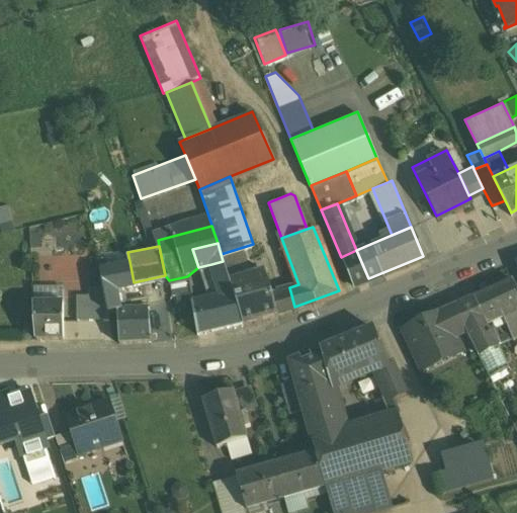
[(356,250),(341,257),(350,280),(352,282),(353,283),(354,284),(368,278),(356,250)]
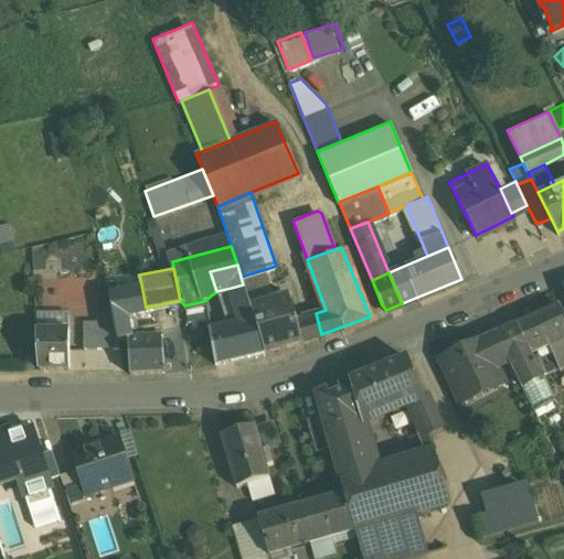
[(141,285),(107,292),(112,314),(146,308),(141,285)]
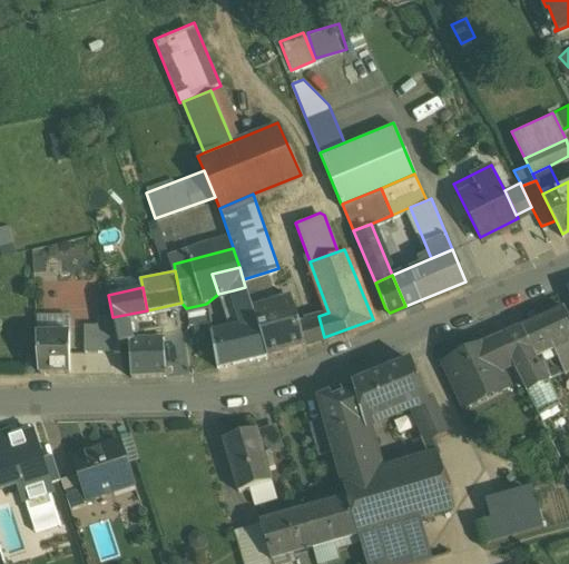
[(245,287),(233,290),(241,317),(254,314),(252,305),(245,287)]
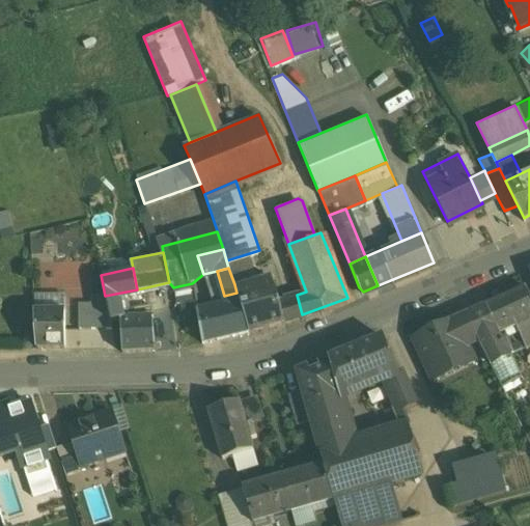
[(271,274),(234,284),(236,293),(238,297),(246,329),(302,314),(297,295),(277,300),(271,274)]
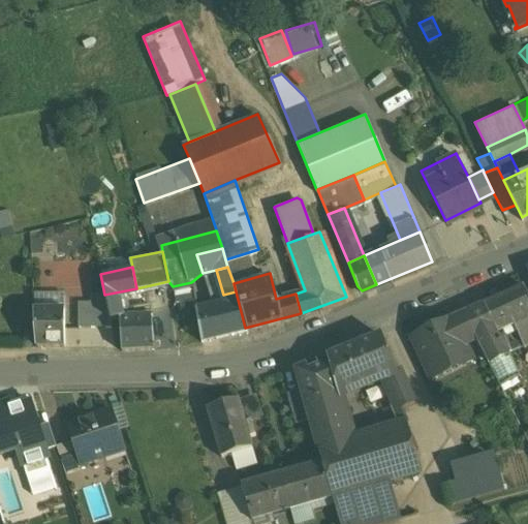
[(191,282),(173,286),(175,300),(194,297),(191,282)]
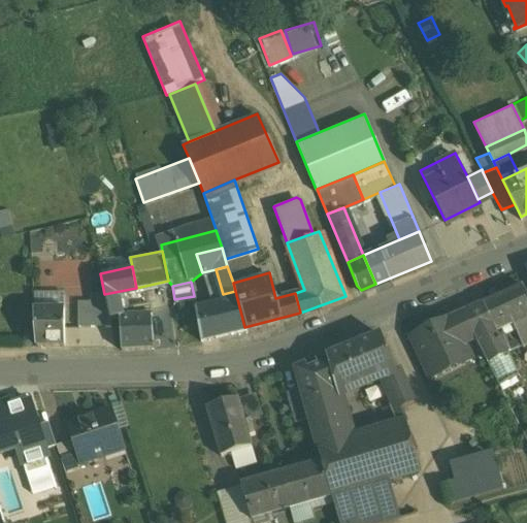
[(526,294),(521,282),(487,297),(488,298),(485,299),(495,323),(496,324),(524,311),(526,308),(526,294)]
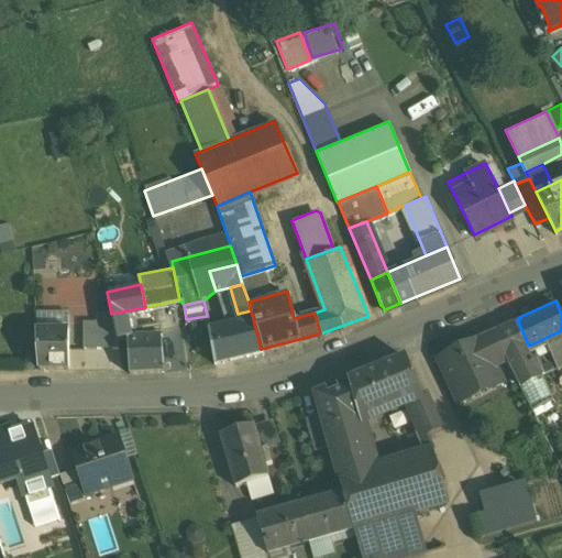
[(96,318),(81,318),(81,345),(117,343),(116,336),(112,321),(110,309),(95,310),(96,318)]
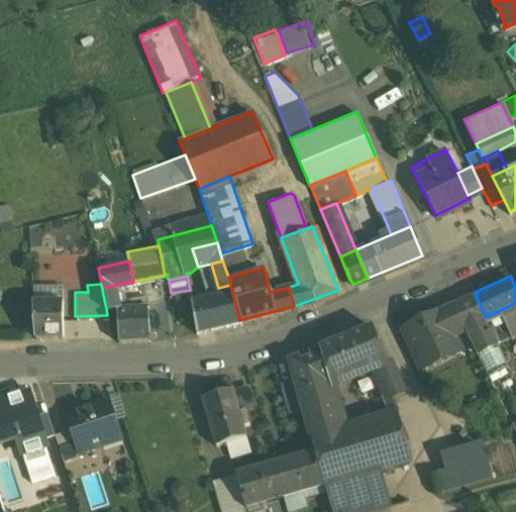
[(62,285),(31,286),(32,335),(35,335),(35,336),(61,335),(63,334),(62,285)]
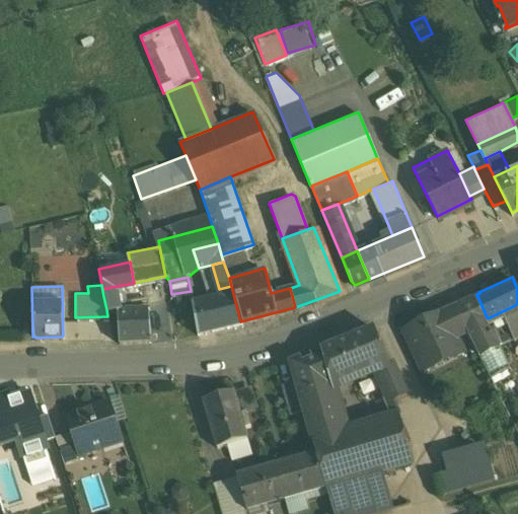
[(232,290),(205,298),(205,296),(190,300),(199,333),(240,321),(232,290)]
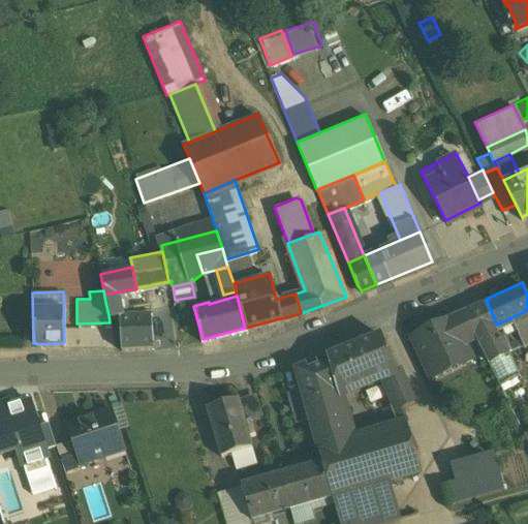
[(118,300),(105,302),(109,315),(119,314),(119,313),(120,313),(118,300)]
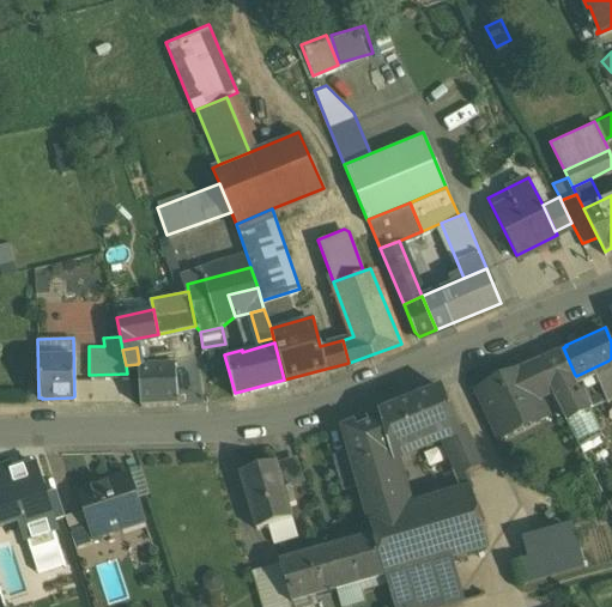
[(561,348),(561,347),(537,357),(550,386),(573,376),(575,375),(563,347),(561,348)]
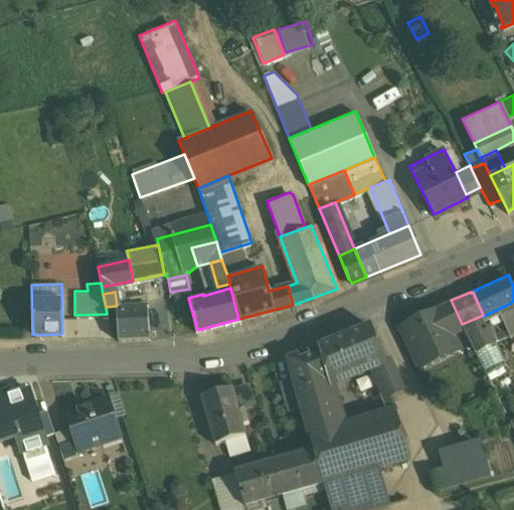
[(117,305),(116,305),(116,306),(118,337),(147,336),(146,297),(136,297),(136,304),(117,305)]
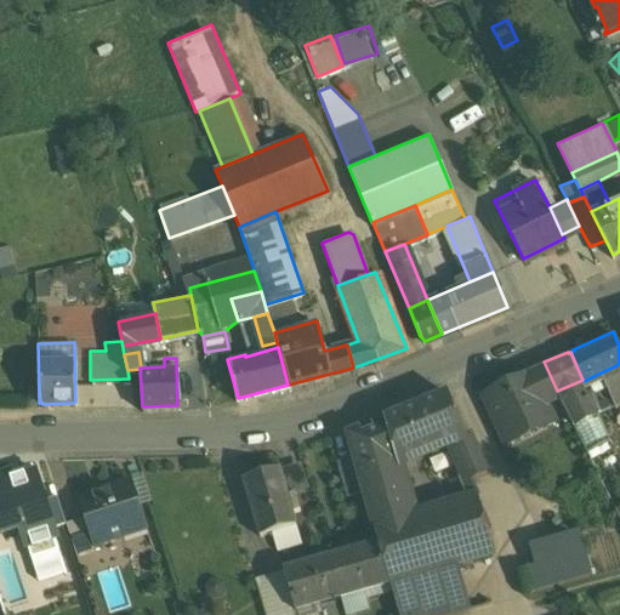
[(544,362),(482,391),(502,437),(552,415),(545,400),(558,394),(557,391),(544,362)]
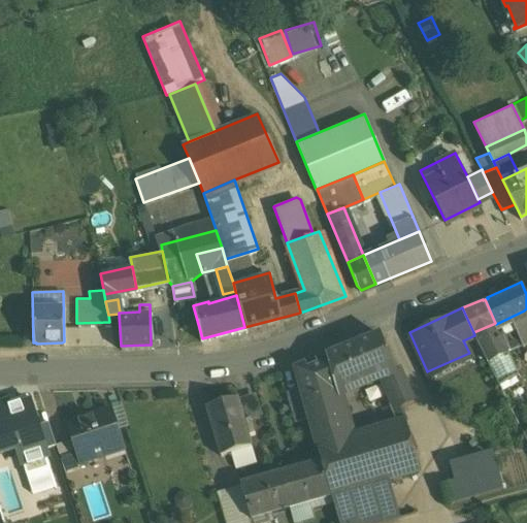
[(526,308),(524,311),(524,315),(526,321),(526,323),(517,328),(522,341),(526,338),(526,335),(526,334),(526,308)]
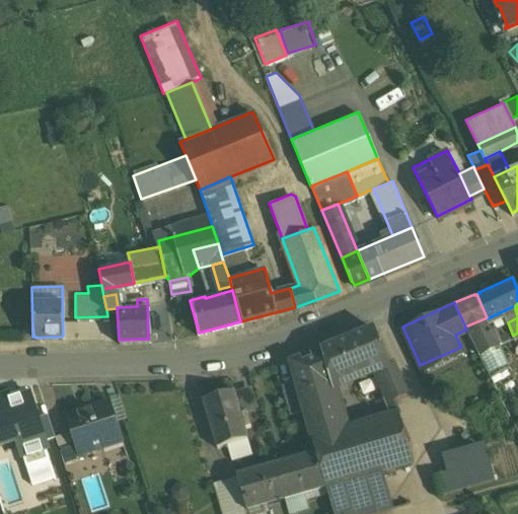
[(490,328),(485,318),(465,326),(466,329),(489,373),(509,364),(492,327),(490,328)]
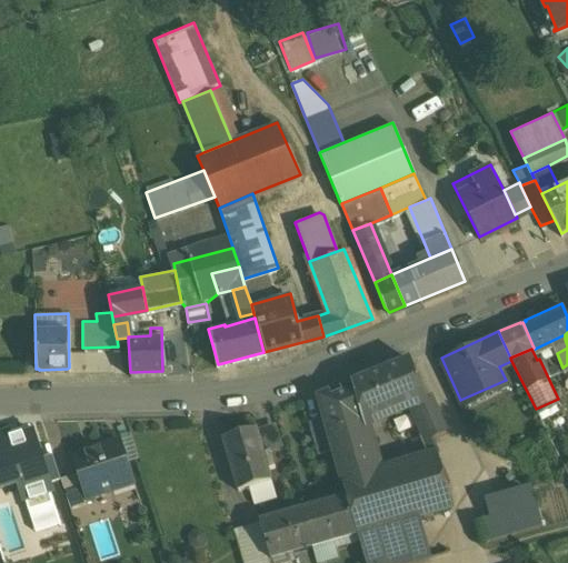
[(408,355),(367,372),(384,412),(412,400),(425,395),(425,394),(408,355)]
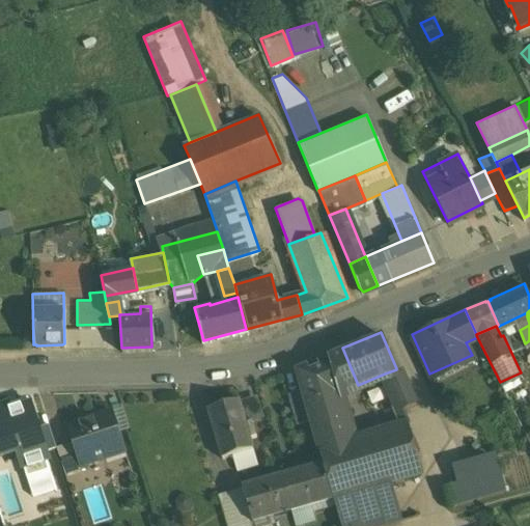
[(518,339),(508,342),(511,349),(520,345),(518,339)]
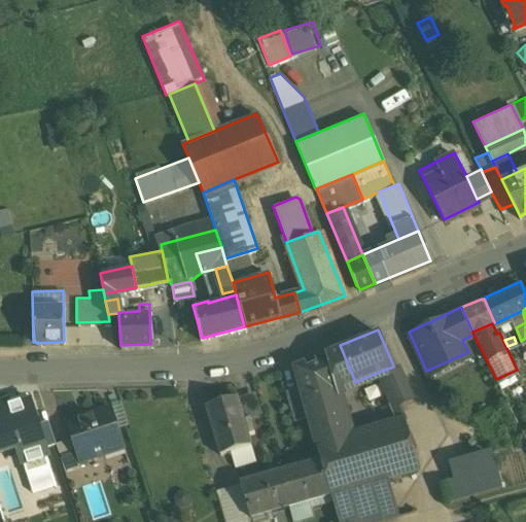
[(340,345),(292,364),(297,384),(307,414),(316,445),(350,435),(337,389),(355,382),(340,345)]
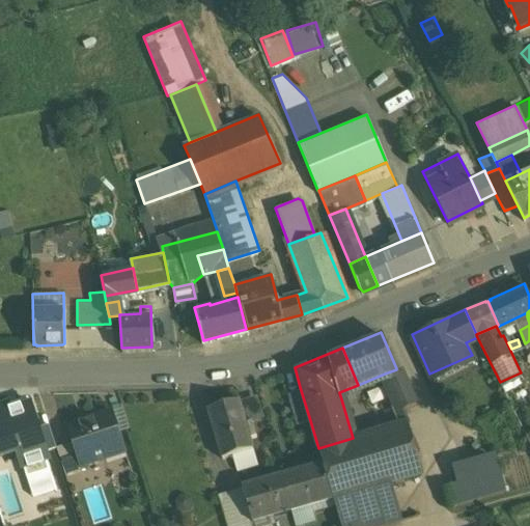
[(415,402),(399,367),(396,368),(396,369),(385,374),(400,408),(415,402)]
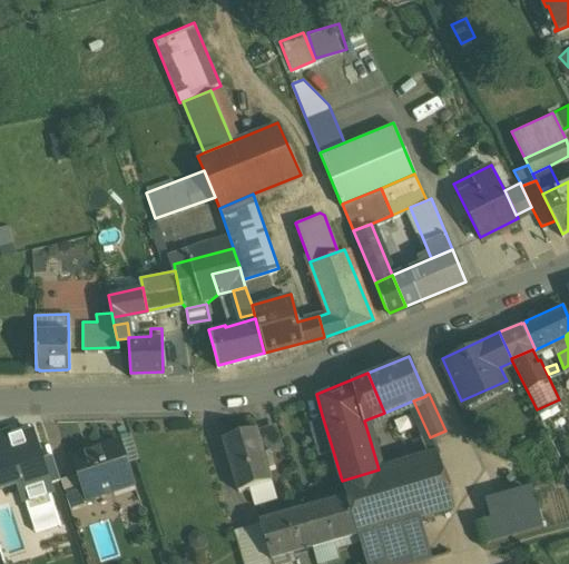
[(322,415),(307,419),(316,452),(332,447),(322,415)]
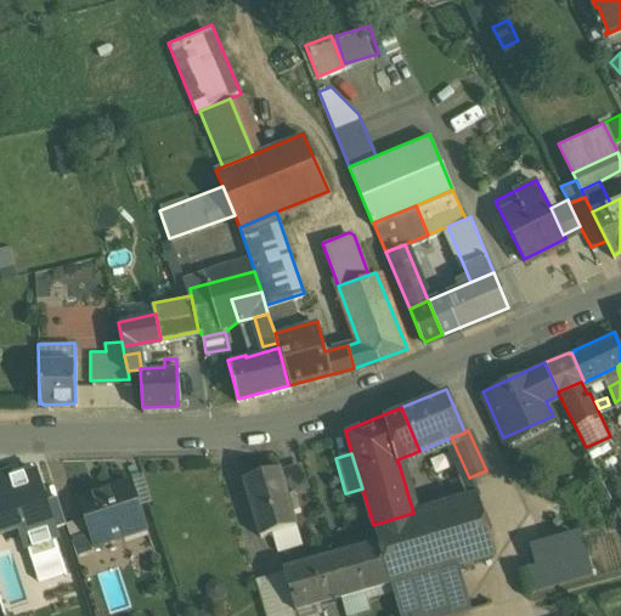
[(277,465),(243,475),(260,532),(271,529),(277,547),(300,541),(291,509),(299,507),(294,490),(286,492),(277,465)]
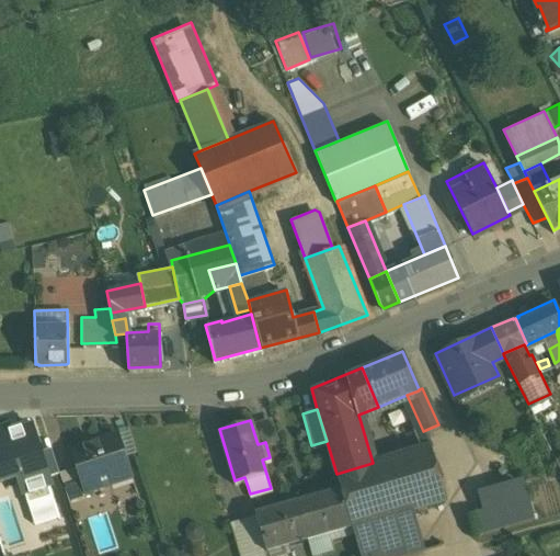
[(24,490),(48,483),(46,474),(37,450),(30,424),(11,431),(9,424),(0,428),(0,478),(18,473),(24,490)]
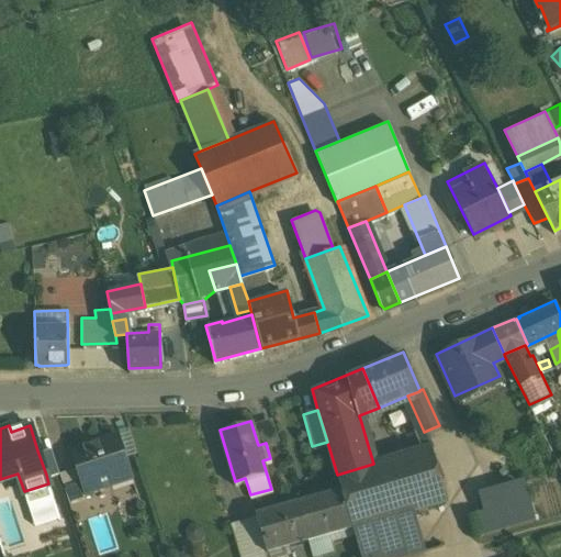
[(119,433),(71,448),(77,465),(85,488),(87,488),(131,472),(119,433)]
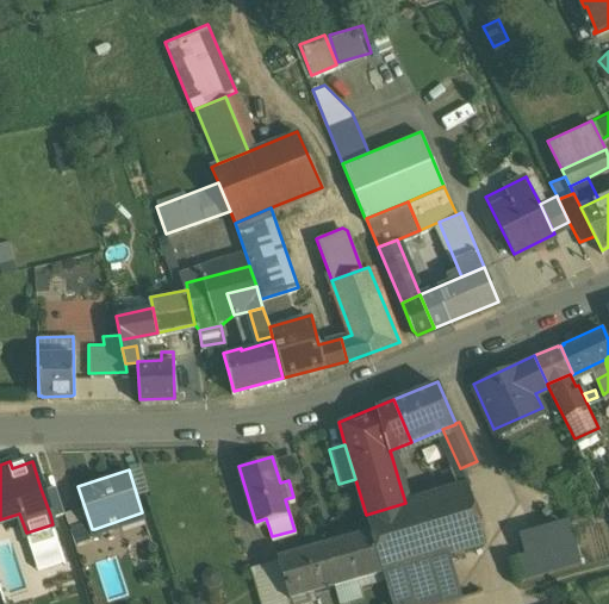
[(54,484),(41,489),(50,515),(63,510),(54,484)]
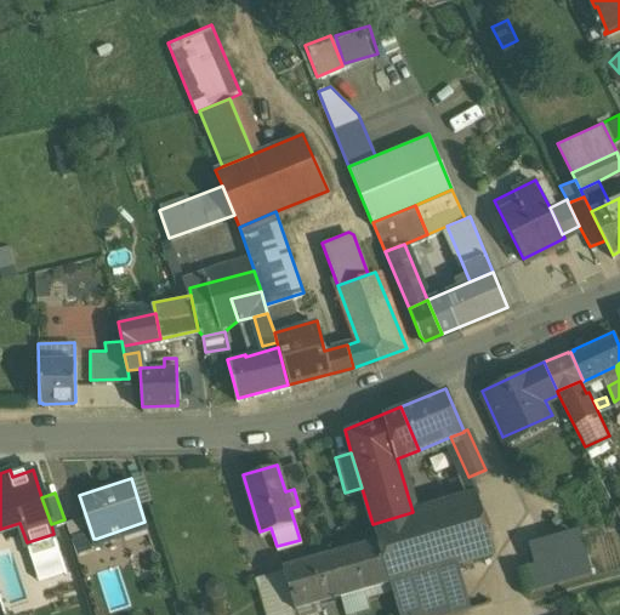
[(413,512),(373,524),(376,539),(388,580),(454,561),(494,548),(477,494),(413,512)]
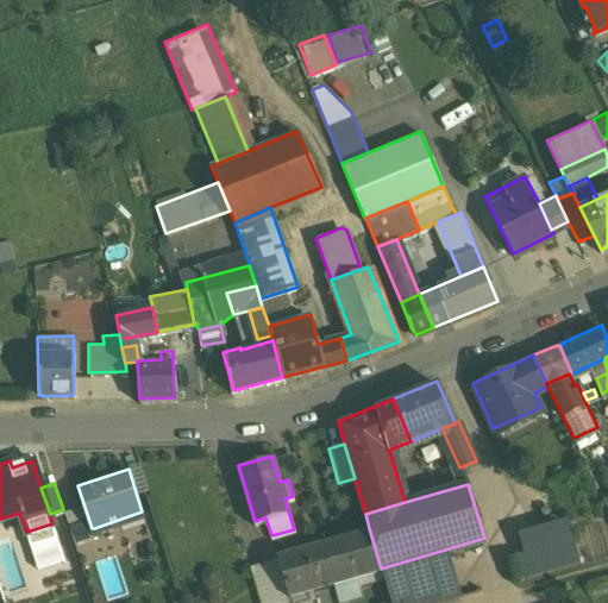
[(83,503),(63,509),(74,541),(95,534),(94,528),(92,528),(83,503)]
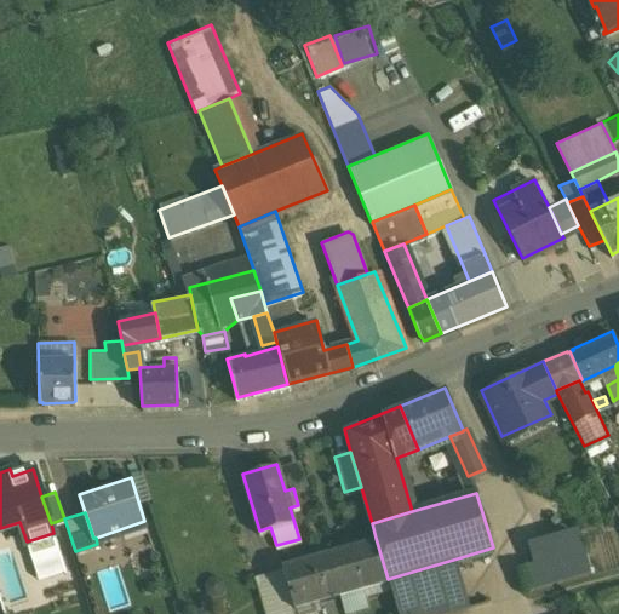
[(577,529),(527,544),(533,561),(517,566),(519,567),(525,587),(588,571),(577,529)]
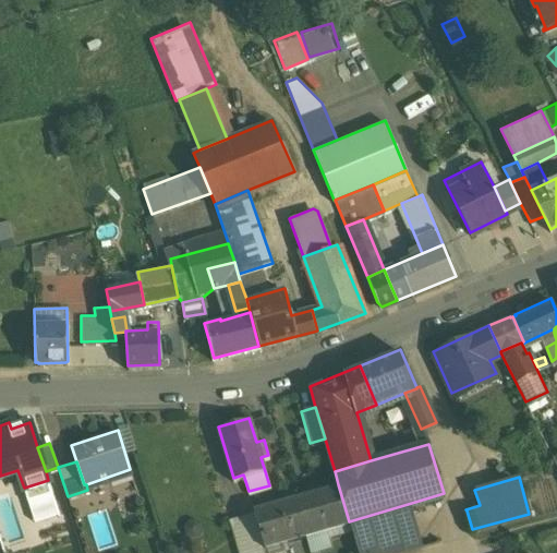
[(48,480),(24,488),(27,500),(51,492),(48,480)]
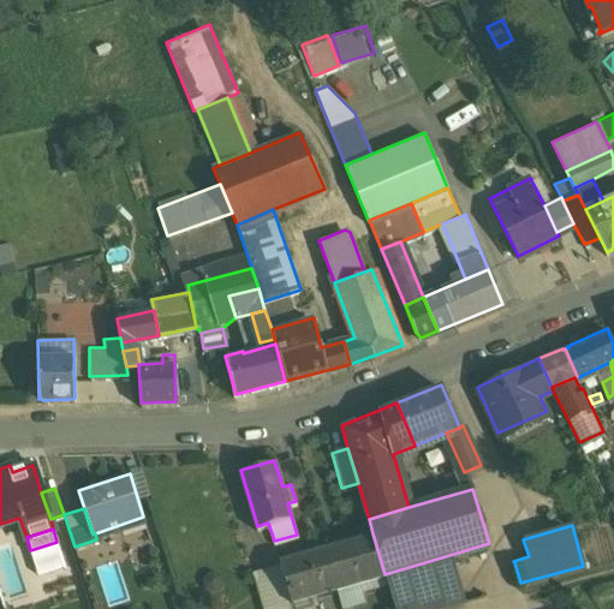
[(373,533),(325,547),(337,587),(385,574),(373,533)]
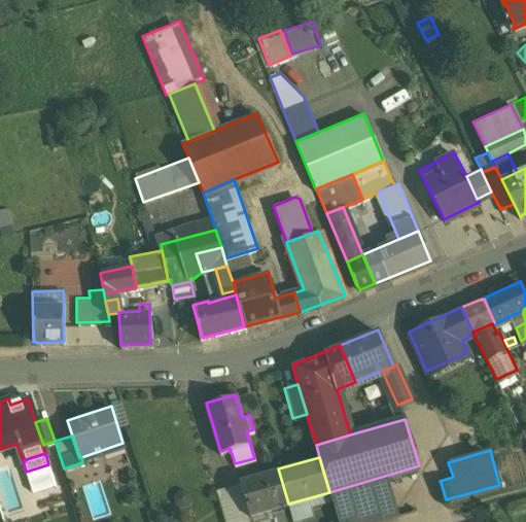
[(278,468),(240,480),(252,520),(252,521),(270,521),(267,510),(288,503),(278,468)]
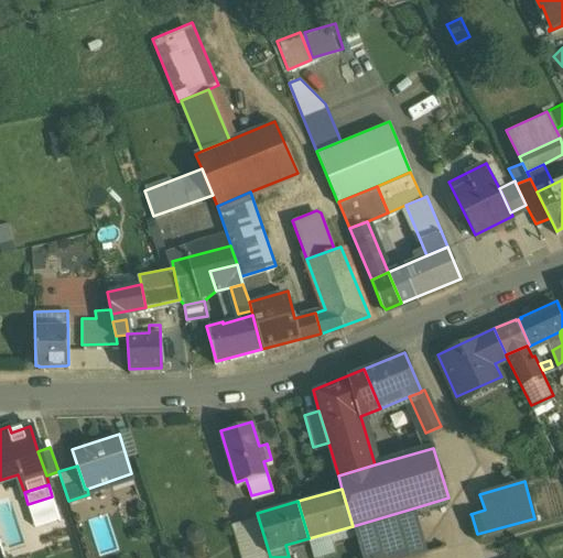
[(412,509),(353,526),(361,557),(394,557),(424,549),(412,509)]
